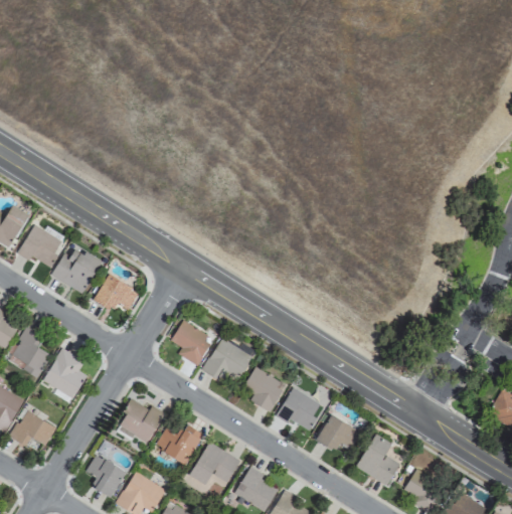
[(0,241),(10,247),(29,214),(13,205),(7,216),(0,211),(0,241)]
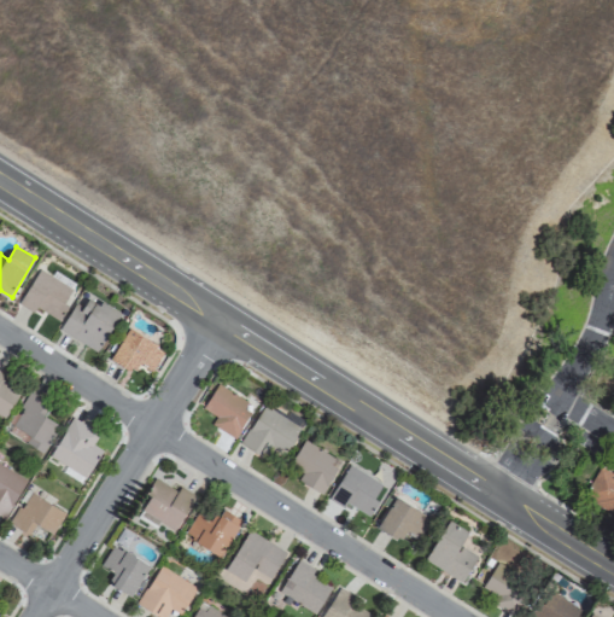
[(62,321),(79,284),(56,273),(54,277),(40,269),(22,306),(36,313),(39,310),(62,321)]
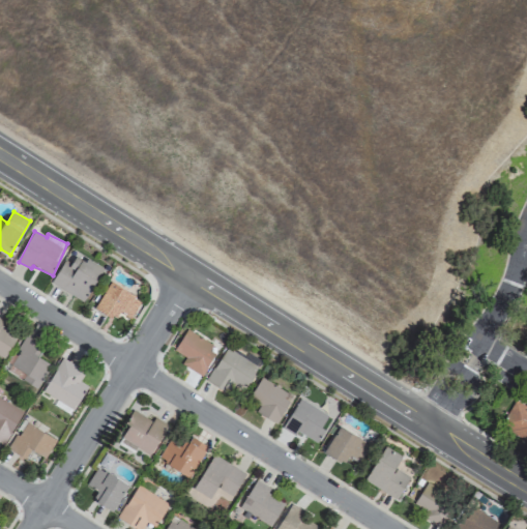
[(85,303),(106,269),(88,259),(87,262),(78,257),(74,264),(67,261),(53,285),(85,303)]
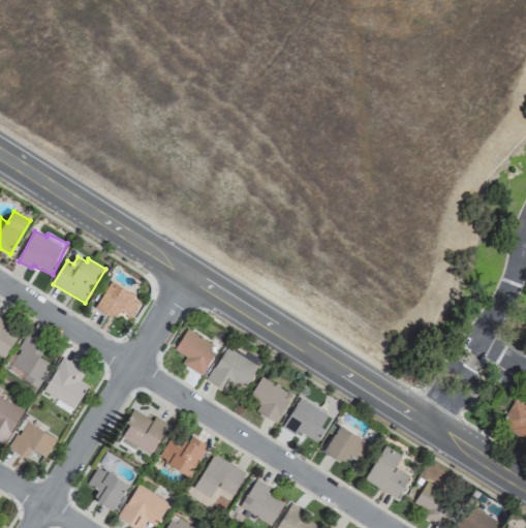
[(96,308),(117,320),(121,313),(132,319),(144,301),(112,282),(96,308)]
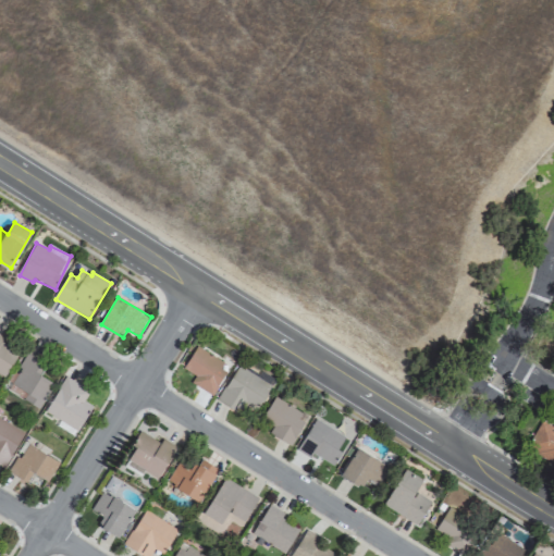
[(21,351),(3,342),(5,337),(0,333),(0,374),(7,379),(21,351)]
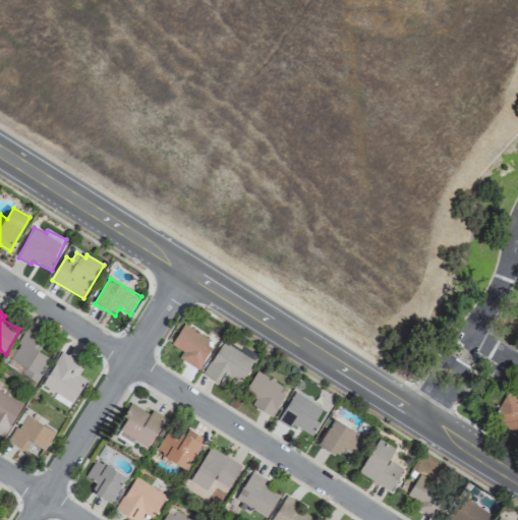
[(173,345),(184,352),(181,359),(200,370),(216,344),(184,326),(173,345)]
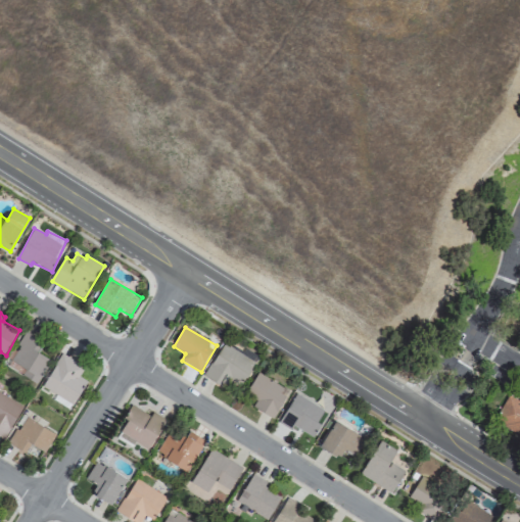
[(40,384),(52,360),(40,354),(46,342),(27,332),(11,363),(28,370),(24,377),(40,384)]
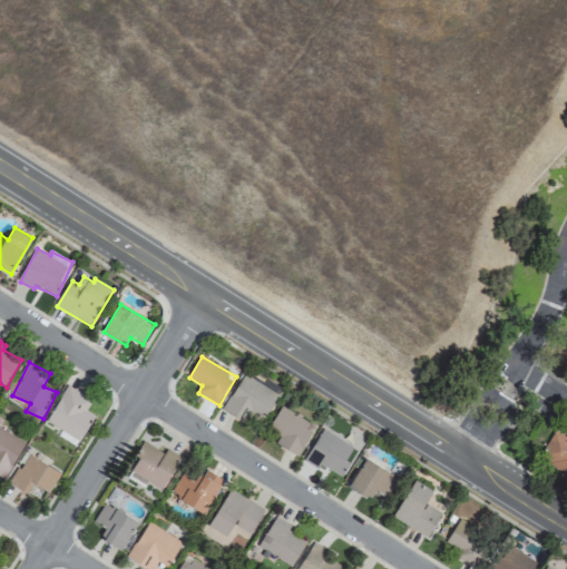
[(244,421),(248,410),(267,420),(281,393),(244,375),(225,411),(244,421)]
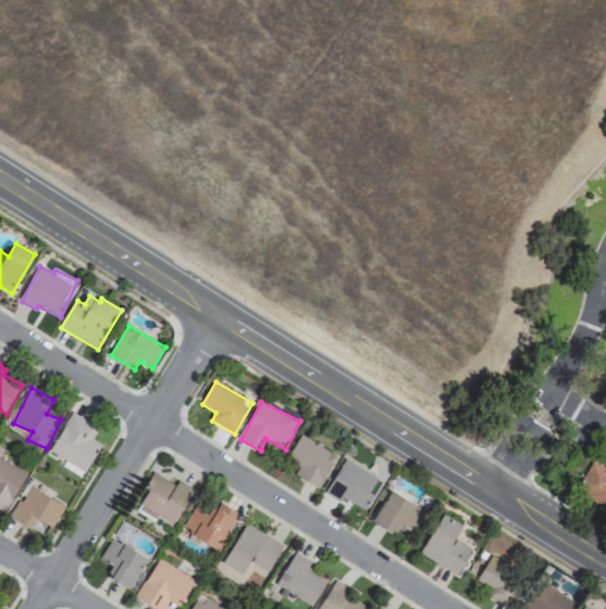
[(87,473),(104,446),(94,440),(101,429),(74,412),(50,451),(87,473)]
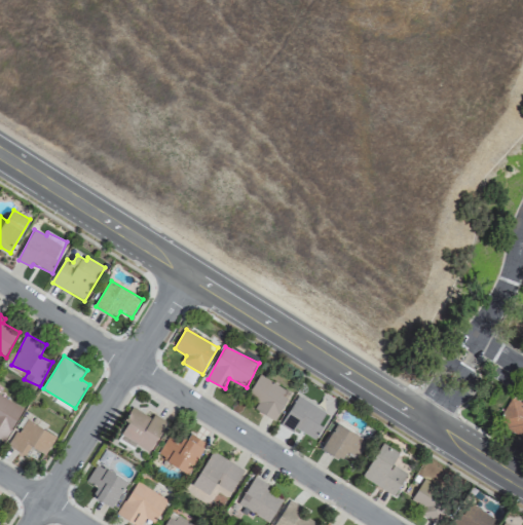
[(293,394),(262,375),(250,395),(260,402),(256,409),(275,421),(293,394)]
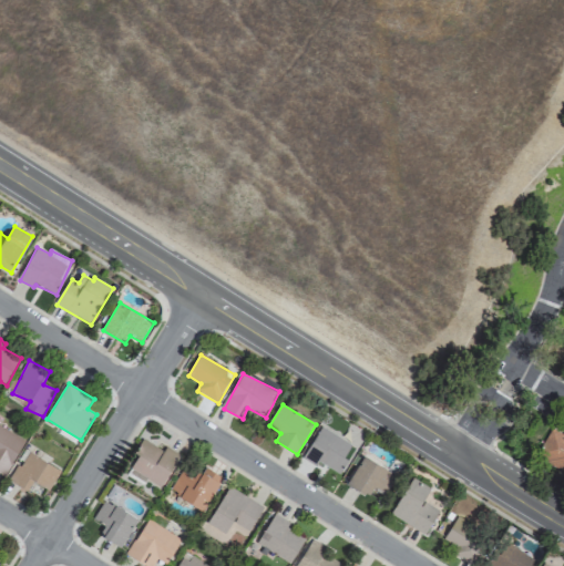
[(27,441),(0,425),(0,473),(7,477),(27,441)]
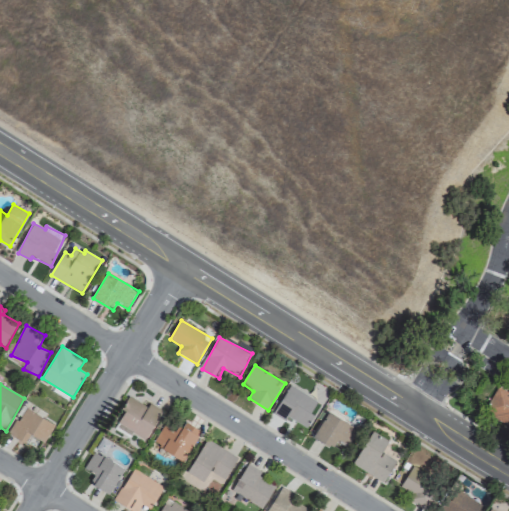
[(308,428),(316,415),(312,413),(319,402),(292,385),(275,413),(287,421),(289,417),(308,428)]
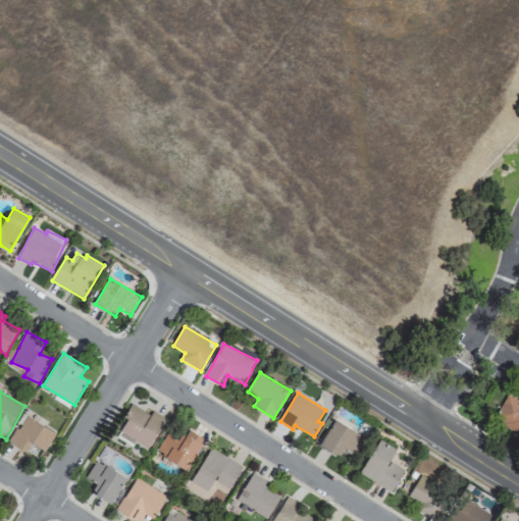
[(518,399),(509,395),(496,423),(518,433),(518,399)]
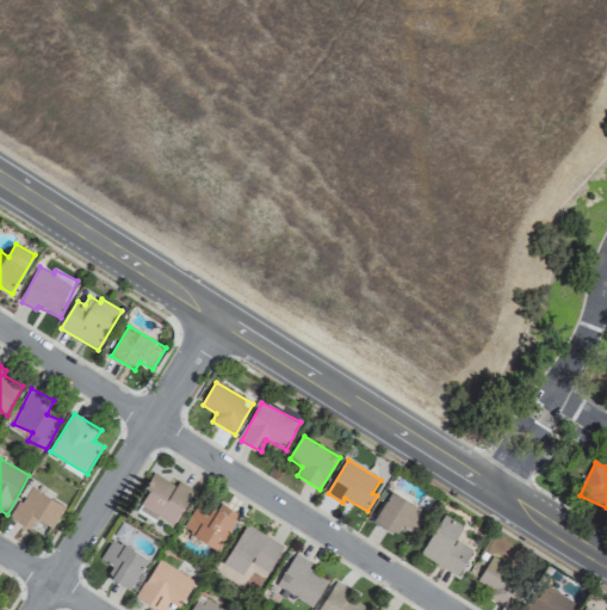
[(174,528),(196,491),(180,481),(177,487),(158,476),(140,507),(174,528)]
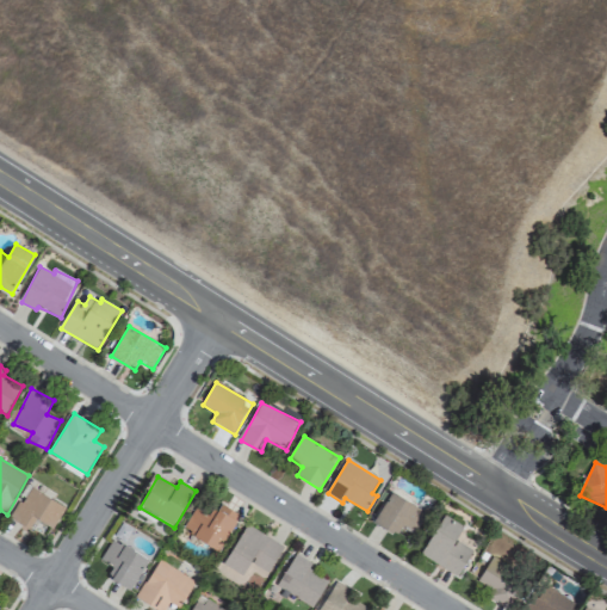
[(54,530),(67,507),(31,487),(12,519),(31,530),(37,519),(54,530)]
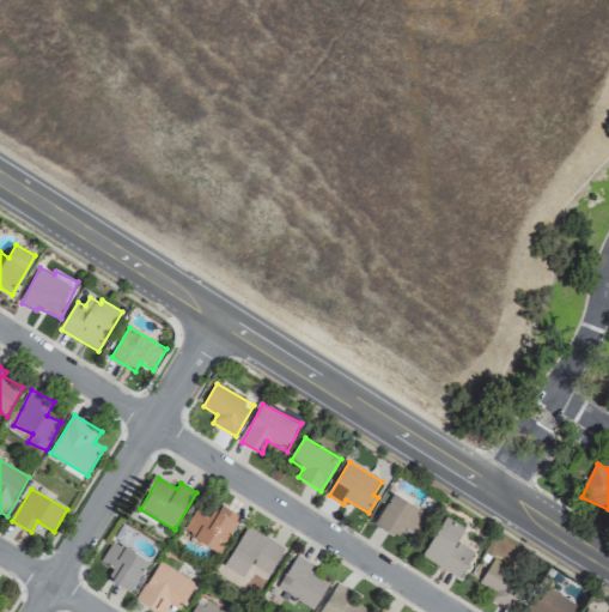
[(376,525),(397,537),(402,528),(418,537),(430,514),(394,494),(376,525)]
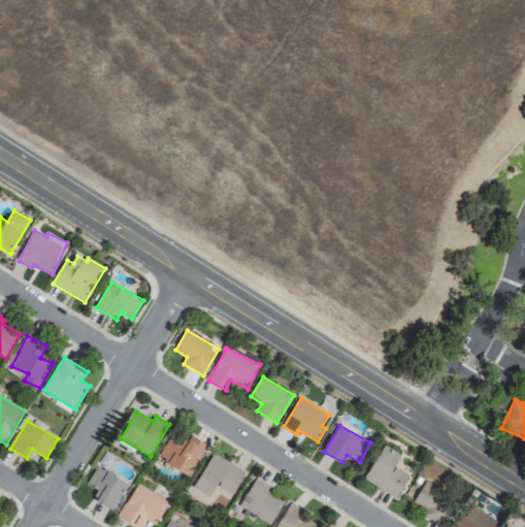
[(209,446),(191,434),(184,447),(170,438),(159,457),(190,476),(209,446)]
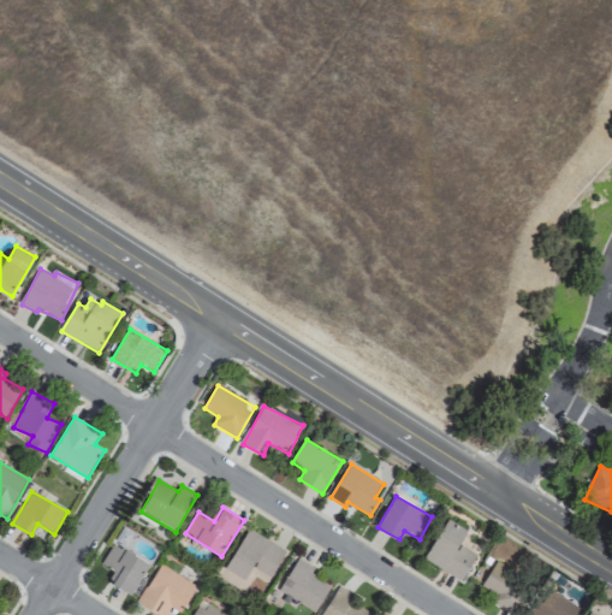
[(469,530),(447,519),(426,562),(465,580),(477,554),(462,547),(469,530)]
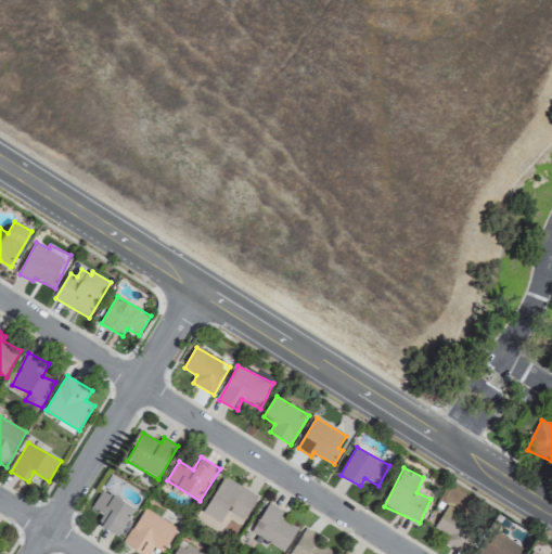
[(204,512),(221,523),(229,511),(245,520),(259,497),(226,476),(204,512)]
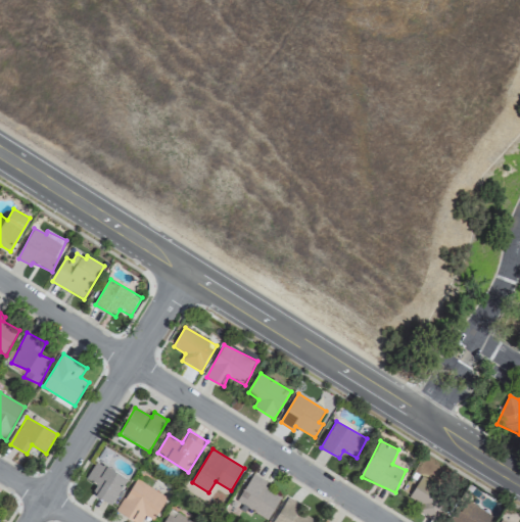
[(113,505),(129,479),(98,462),(88,479),(98,484),(93,493),(113,505)]
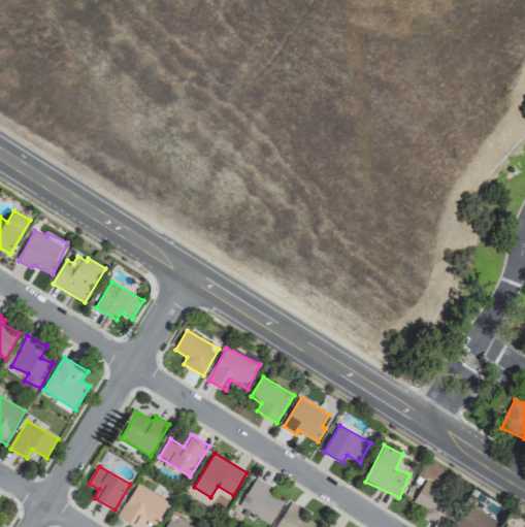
[(268,492),(271,487),(256,479),(240,507),(273,524),(285,500),(268,492)]
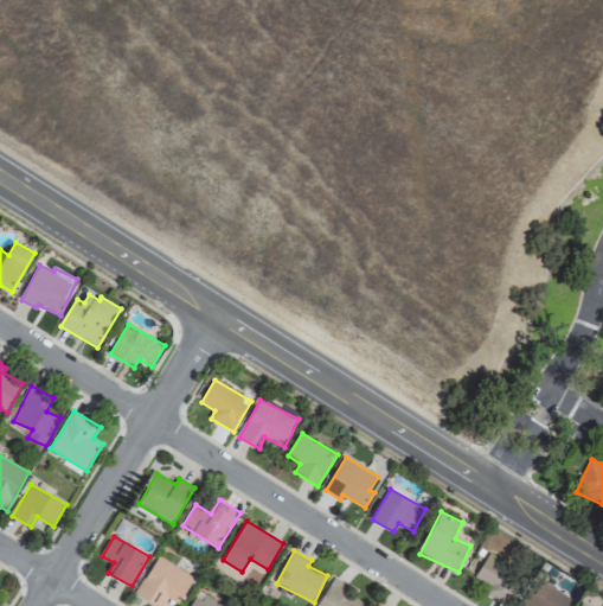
[(508,605),(526,576),(491,554),(475,578),(492,587),(487,593),(505,605),(508,605)]
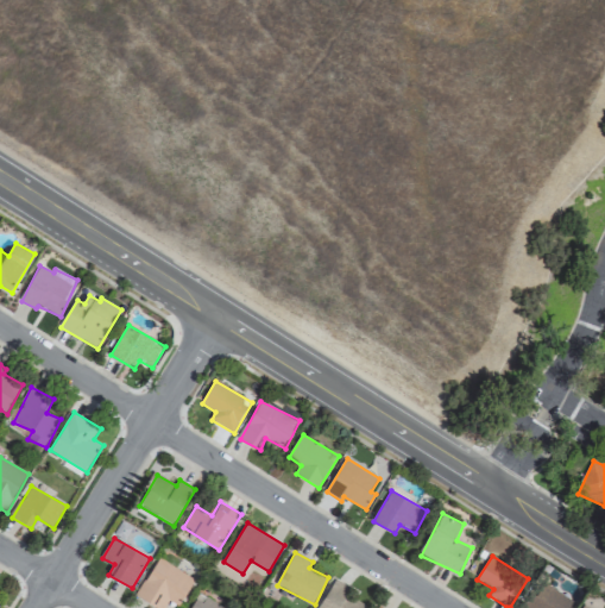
[(196,577),(157,558),(138,597),(159,607),(165,607),(169,601),(182,607),(196,577)]
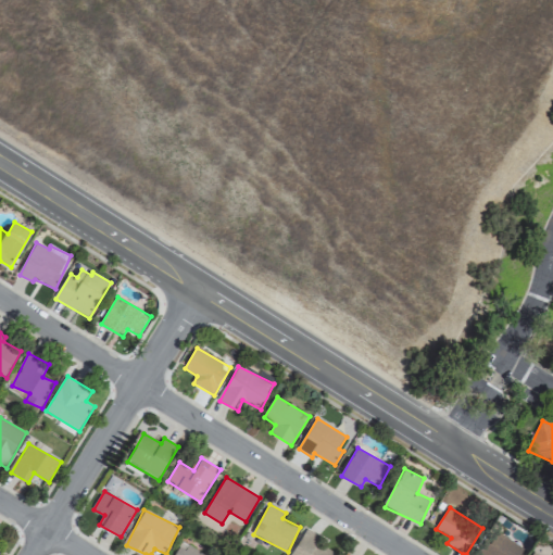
[(338,554),(340,551),(304,532),(292,554),(338,554)]
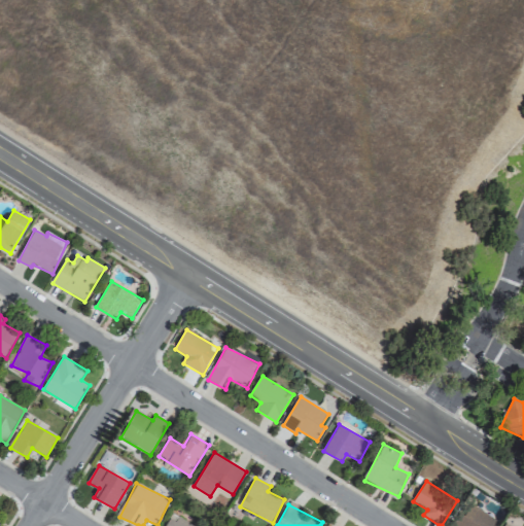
[(195,525),(175,514),(168,525),(195,525)]
